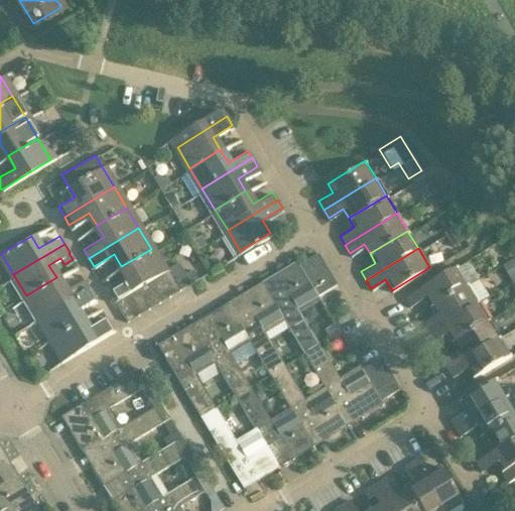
[(115,299),(126,293),(136,287),(146,280),(156,274),(163,270),(151,249),(121,266),(129,279),(109,291),(114,300),(115,299)]
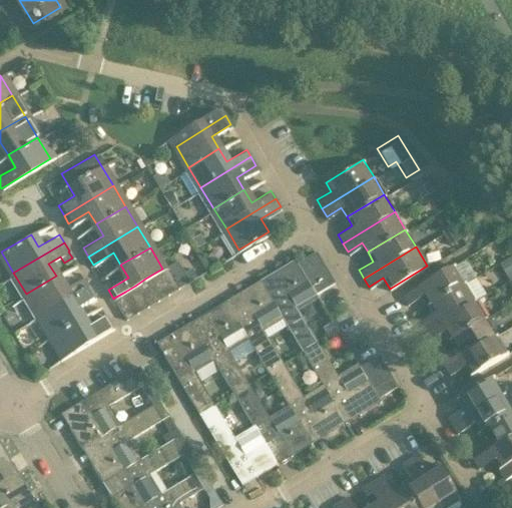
[(297,261),(303,272),(321,260),(315,249),(297,261)]
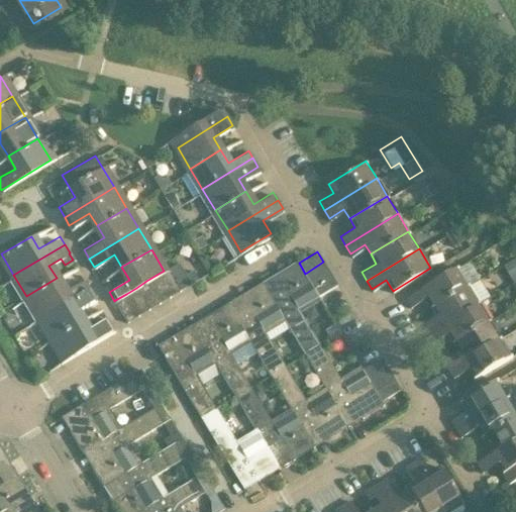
[(515,290),(515,259),(513,253),(498,264),(515,290)]
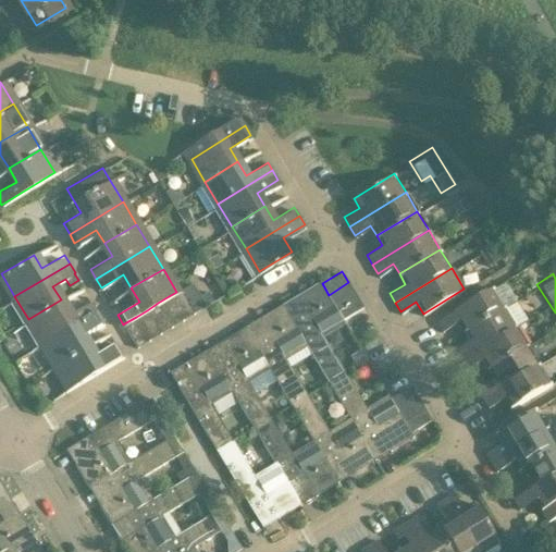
[(295,326),(307,345),(328,379),(344,369),(323,334),(345,321),(343,318),(335,306),(329,295),(322,283),(319,279),(318,280),(321,283),(284,306),(295,326)]
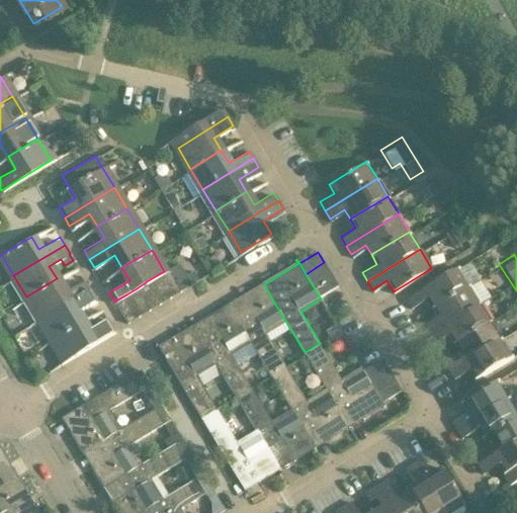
[(425,298),(430,308),(469,284),(480,277),(468,259),(406,296),(412,307),(425,298)]
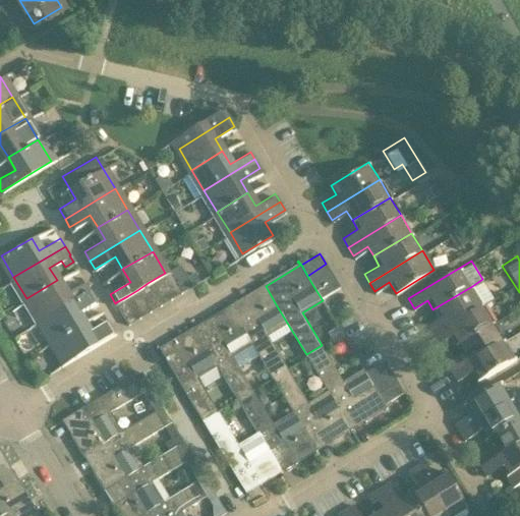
[(333,275),(326,264),(307,276),(313,286),(333,275)]
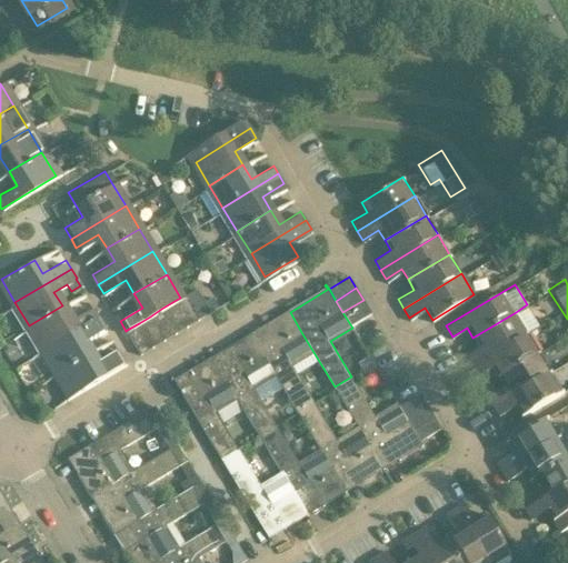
[(185,295),(198,317),(209,310),(197,289),(185,295)]
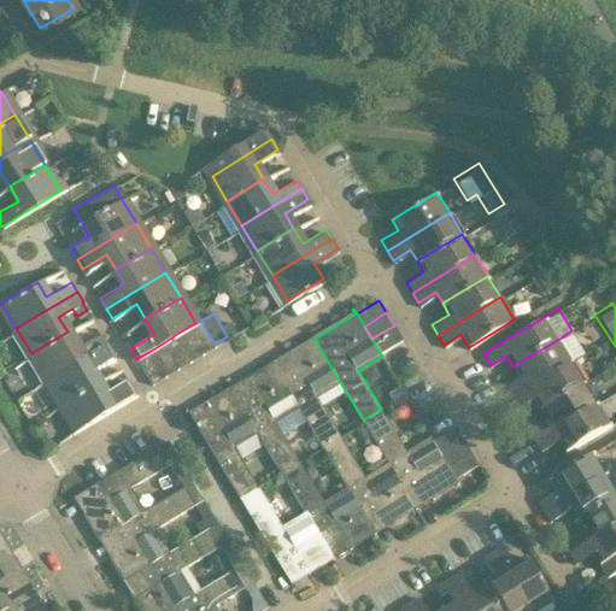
[(201,351),(215,344),(200,321),(195,323),(187,328),(201,351)]
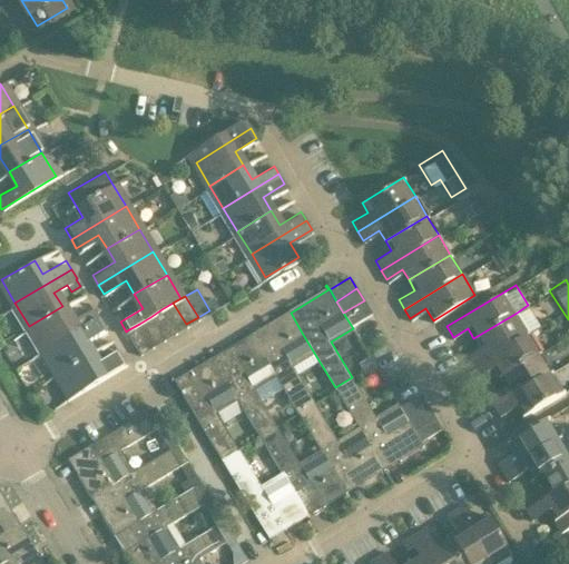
[(371,313),(364,300),(343,313),(351,325),(371,313)]
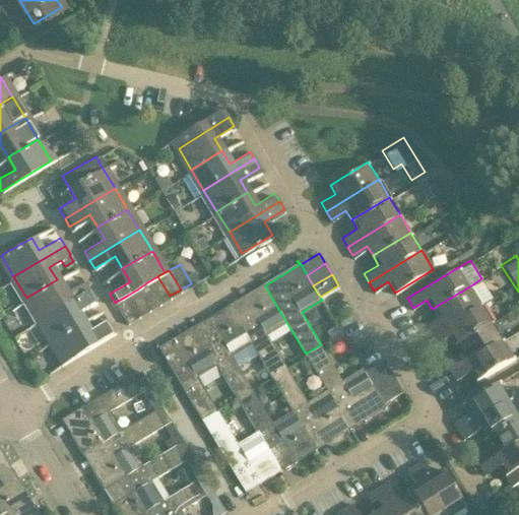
[(157,276),(147,282),(159,303),(170,296),(157,276)]
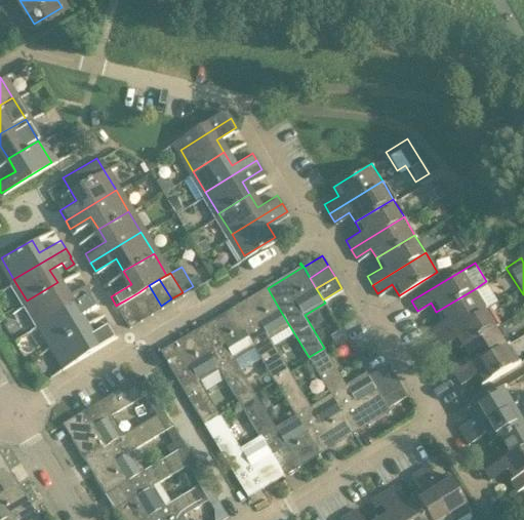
[(65,295),(57,282),(27,301),(39,321),(90,290),(86,283),(65,295)]
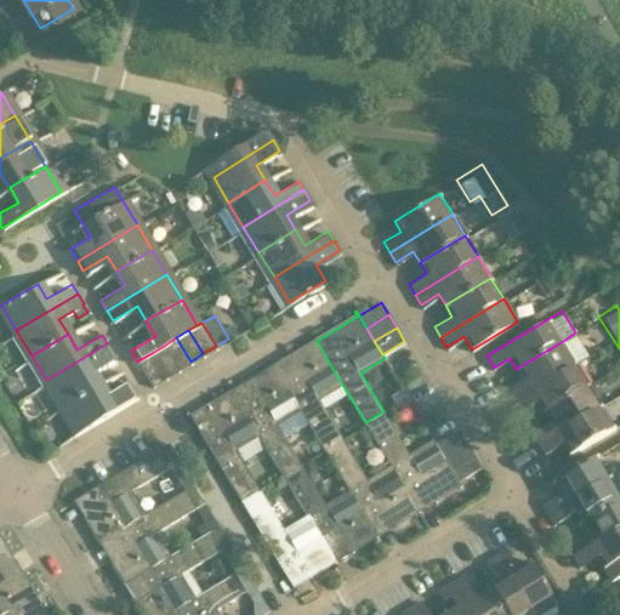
[(176,337),(164,346),(177,369),(191,362),(176,337)]
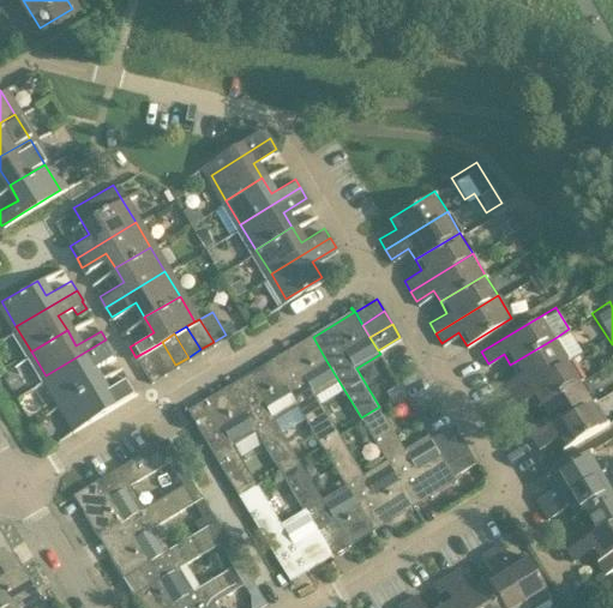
[(320,443),(338,432),(316,393),(338,380),(325,359),(313,337),(306,341),(304,337),(286,348),(295,363),(280,374),(296,405),(320,443)]
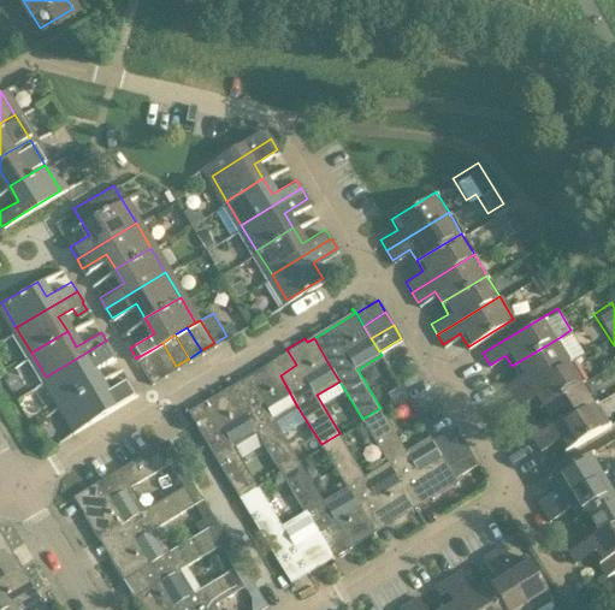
[(571,359),(559,338),(512,366),(519,377),(502,386),(508,396),(571,359)]
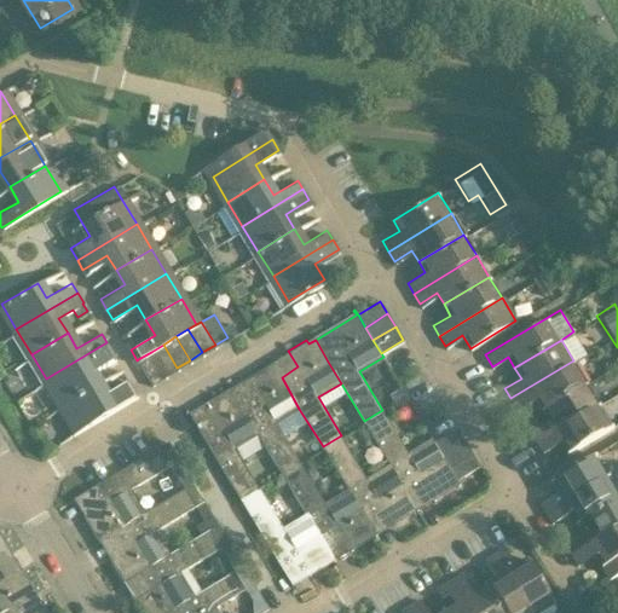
[(114,353),(107,342),(46,379),(61,405),(97,383),(88,368),(114,353)]
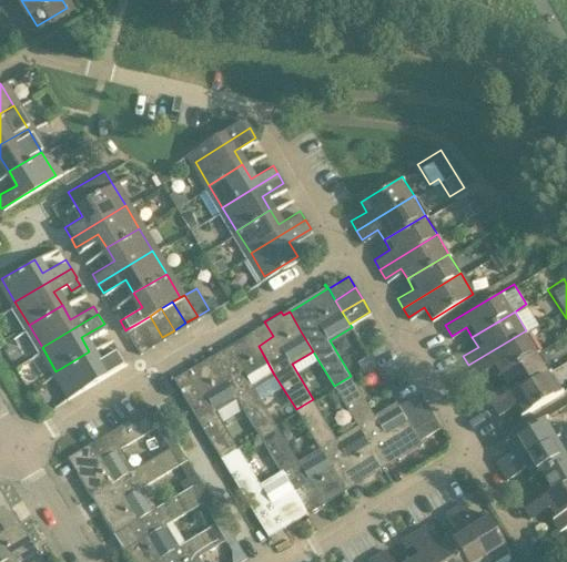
[(162,337),(150,316),(139,323),(152,344),(162,337)]
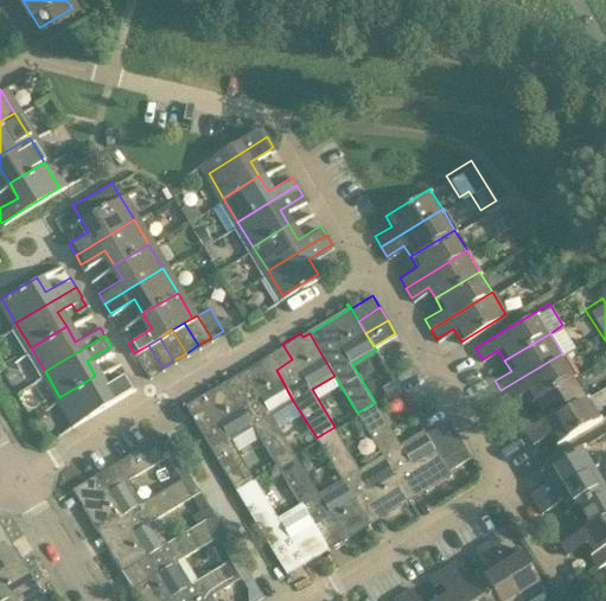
[(148,376),(163,368),(148,345),(135,352),(148,376)]
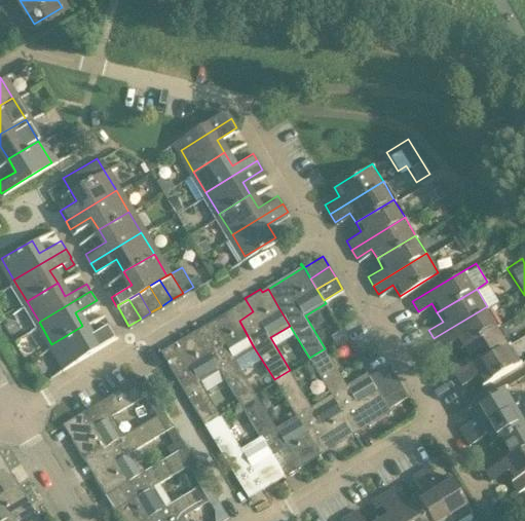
[(195,329),(219,368),(238,401),(255,392),(234,359),(254,347),(239,321),(231,306),(210,320),(212,323),(203,329),(201,325),(195,329)]
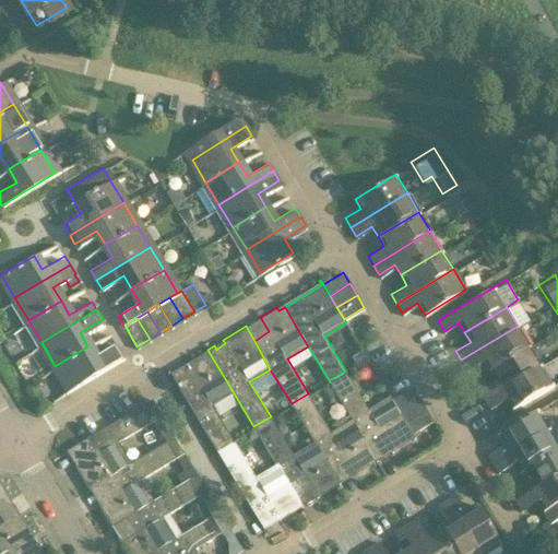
[(482,361),(487,370),(530,345),(518,326),(461,360),(466,369),(482,361)]
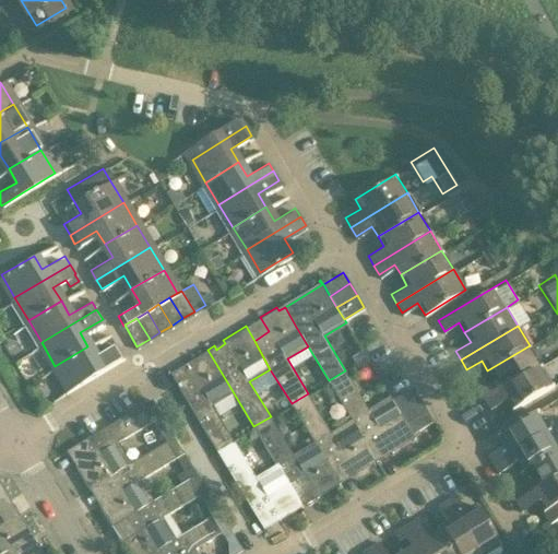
[(479,389),(484,398),(541,364),(530,345),(487,370),(494,380),(479,389)]
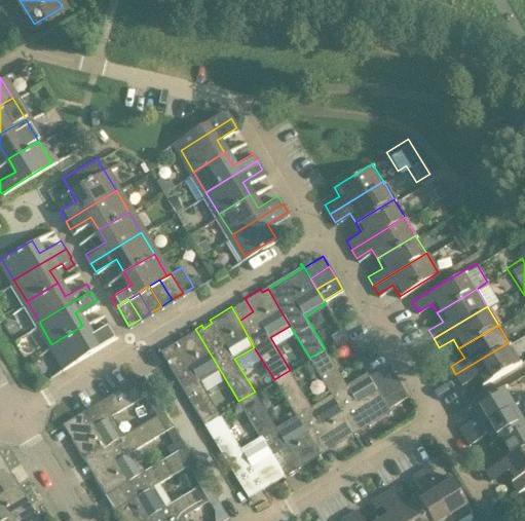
[(90,339),(82,326),(51,344),(65,365),(116,334),(112,326),(90,339)]
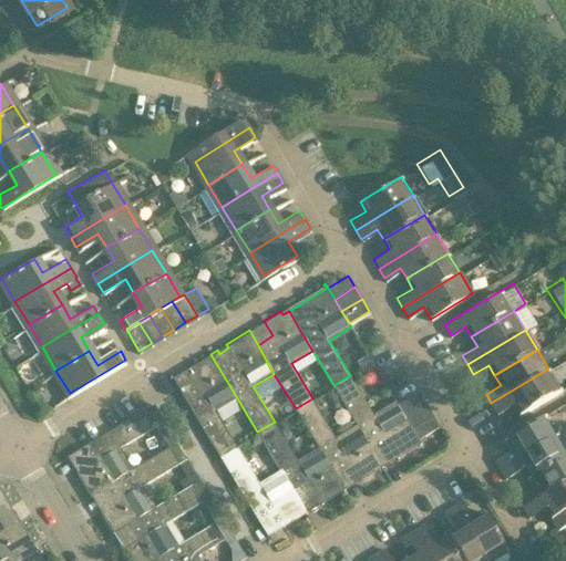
[(219,455),(236,445),(215,409),(236,396),(211,354),(188,367),(203,391),(199,393),(192,386),(181,392),(219,455)]
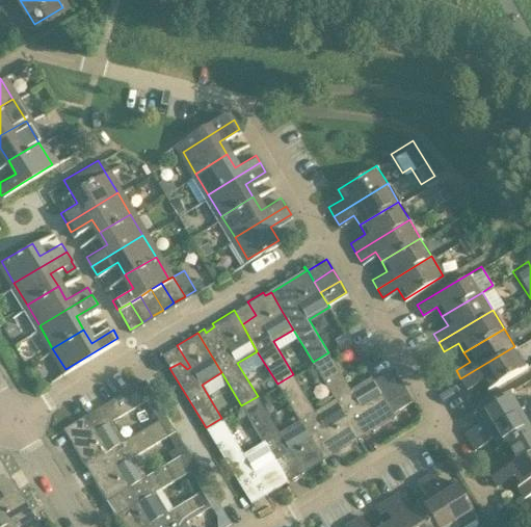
[(514,346),(460,378),(466,387),(479,378),(485,389),(526,365),(514,346)]
